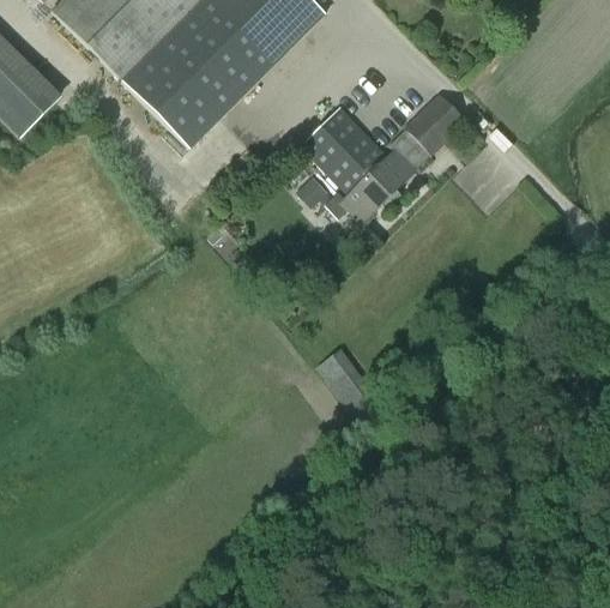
[(61,0),(53,8),(122,78),(191,148),(326,12),(313,0),(61,0)]
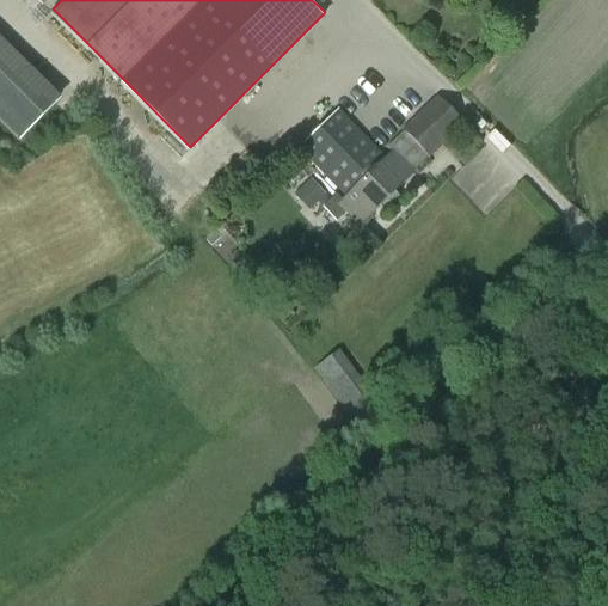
[(61,99),(0,38),(0,118),(20,140),(61,99)]
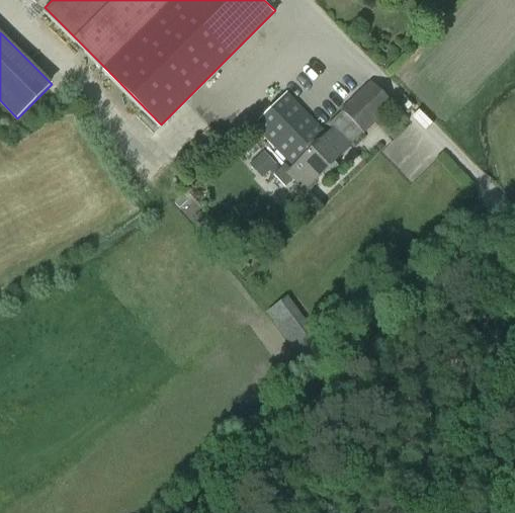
[(331,120),(334,124),(329,130),(289,89),(256,121),(295,162),(292,166),(287,161),(276,172),(287,183),(295,175),(307,187),(353,142),(352,141),(365,129),(396,100),(372,77),(343,105),(345,107),(331,120)]
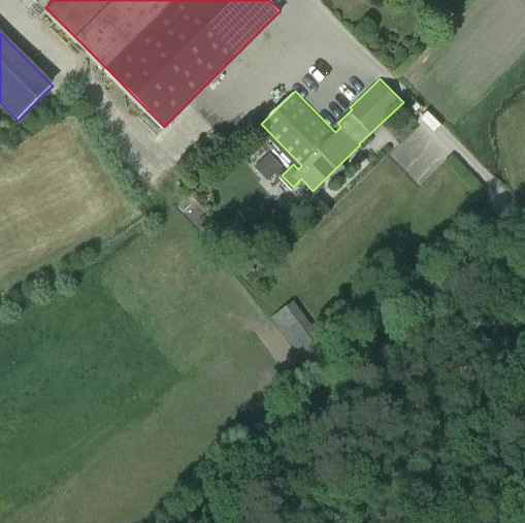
[(271,151),(259,162),(271,175),(284,164),(271,151)]
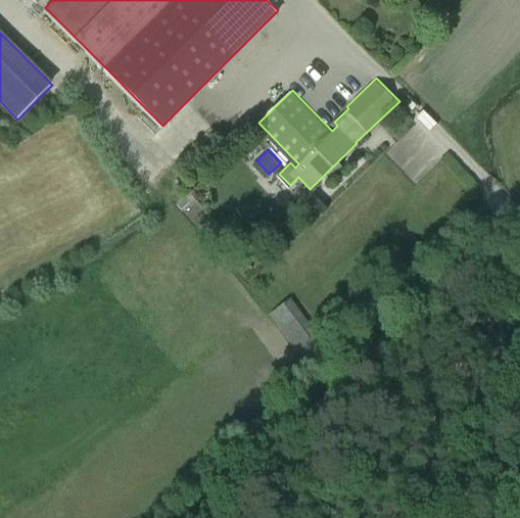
[(325,342),(314,329),(291,297),(273,312),(305,356),(325,342)]
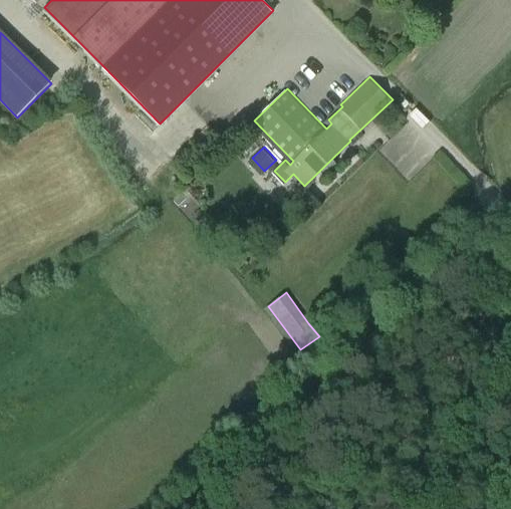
All buildings are outlined.
